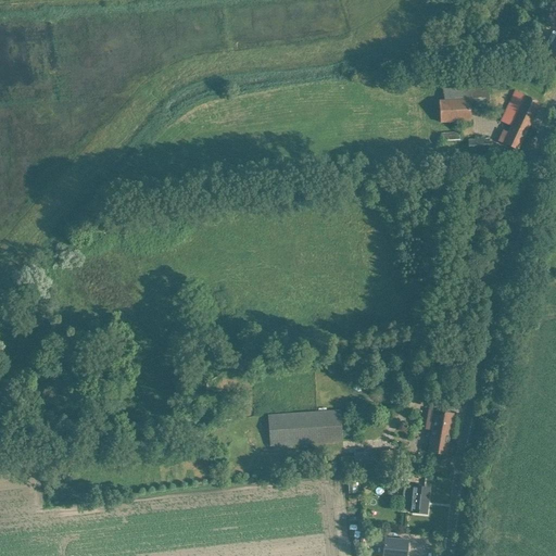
[(526,36),(516,30),(508,46),(518,51),(526,36)]
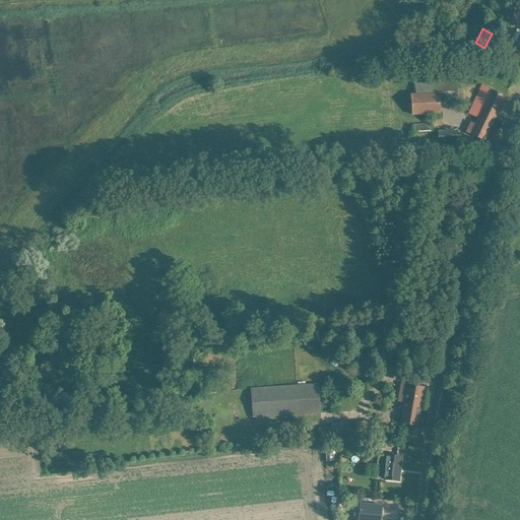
[(440,102),(458,101),(457,80),(414,83),(414,93),(410,93),(411,115),(440,113),(440,102)]
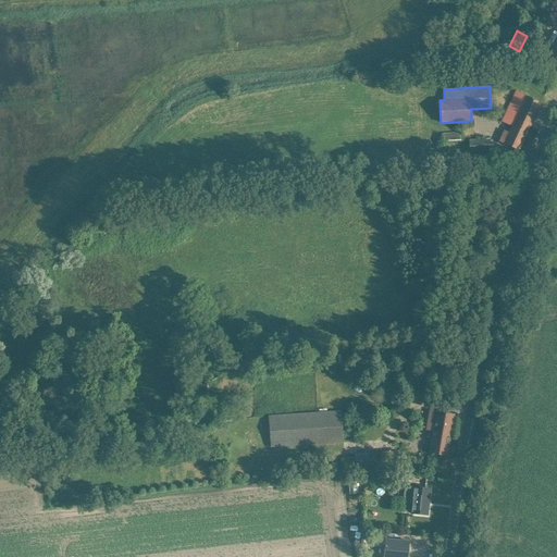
[(541,103),(531,99),(516,91),(502,122),(511,126),(509,133),(504,131),(499,141),(519,151),(527,133),(541,103)]
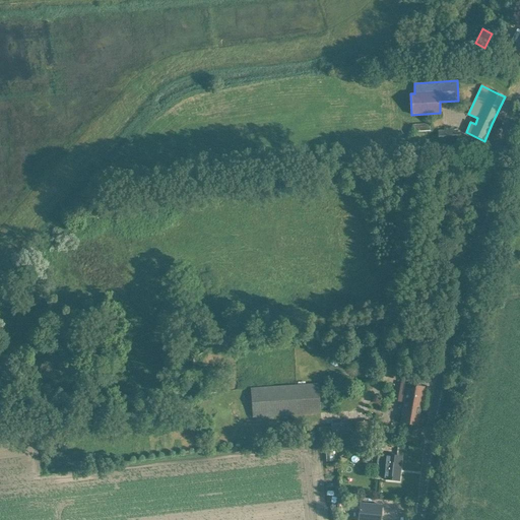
[(413,125),(413,132),(429,131),(429,124),(413,125)]
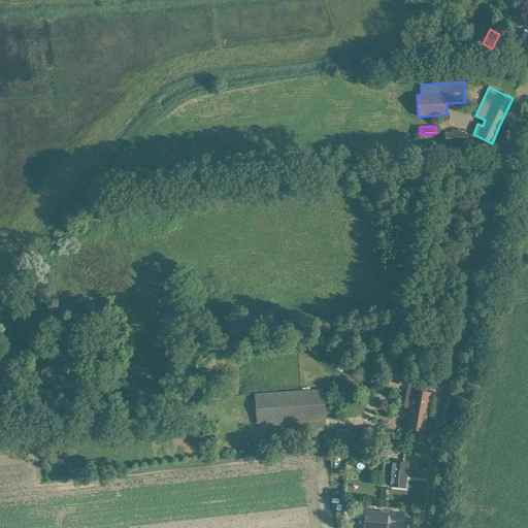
[(463,132),(444,133),(446,144),(464,143),(463,132)]
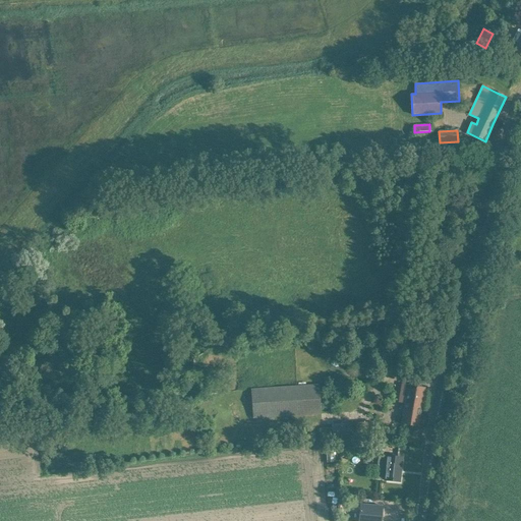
[(250,389),(252,418),(321,414),(319,384),(250,389)]
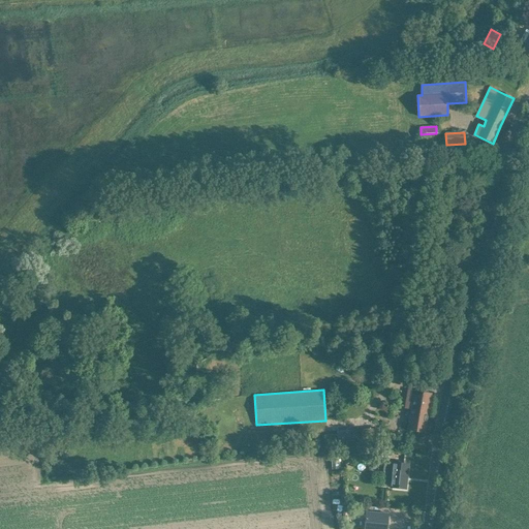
[(431,394),(421,393),(408,391),(405,408),(411,409),(407,430),(424,433),(431,394)]
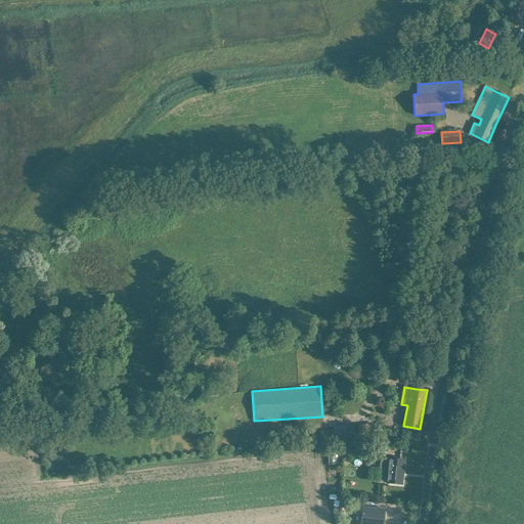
[(376,425),(334,428),(334,430),(321,431),(321,440),(334,439),(342,439),(343,446),(368,445),(367,436),(376,435),(376,425)]
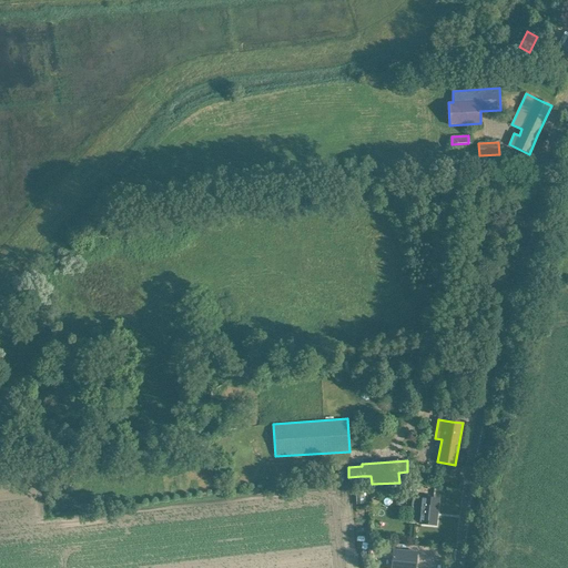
[(438,499),(427,498),(422,497),(419,524),(434,525),(435,513),(436,513),(438,499)]
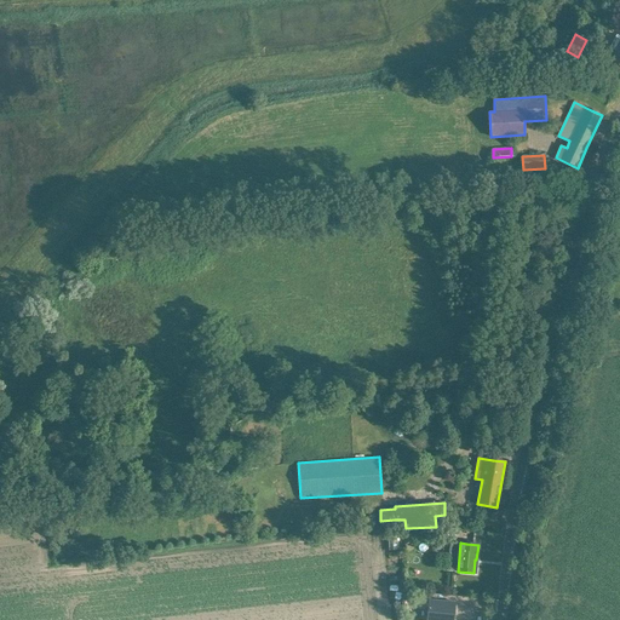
[(429,601),(426,619),(453,619),(455,603),(451,603),(438,602),(429,601)]
